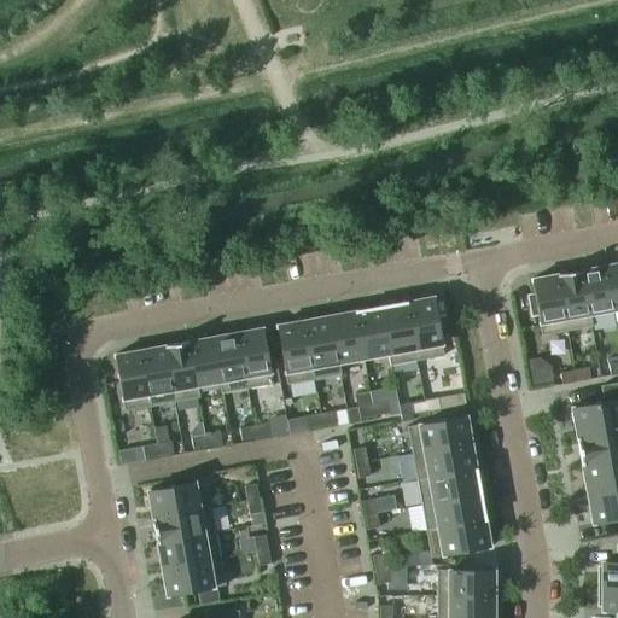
[(617,263),(605,266),(613,310),(617,309),(617,263)]
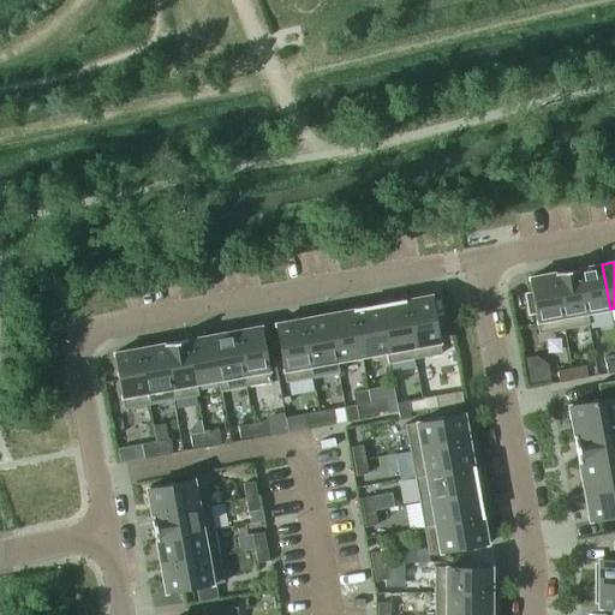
[(610,309),(602,264),(578,269),(589,324),(590,324),(587,314),(610,309)]
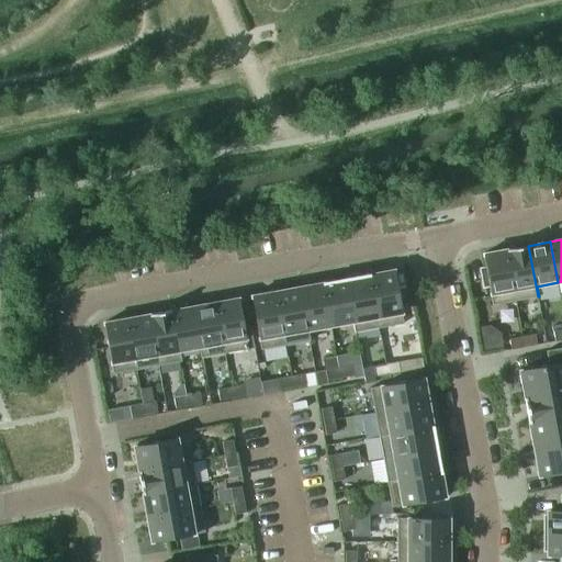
[(538,296),(528,246),(506,250),(516,301),(538,296)]
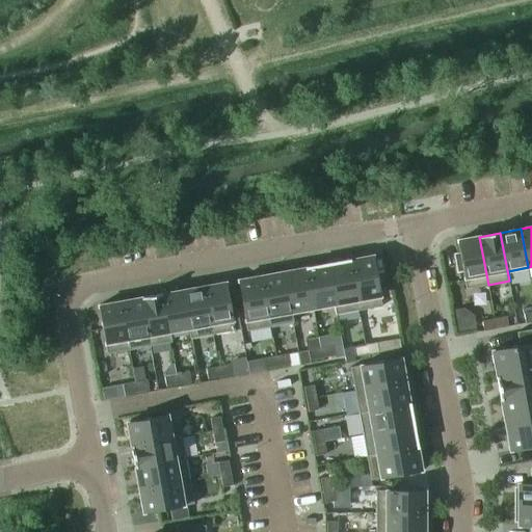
[(488,285),(479,237),(457,240),(459,254),(454,255),(457,271),(462,270),(466,289),(488,285)]
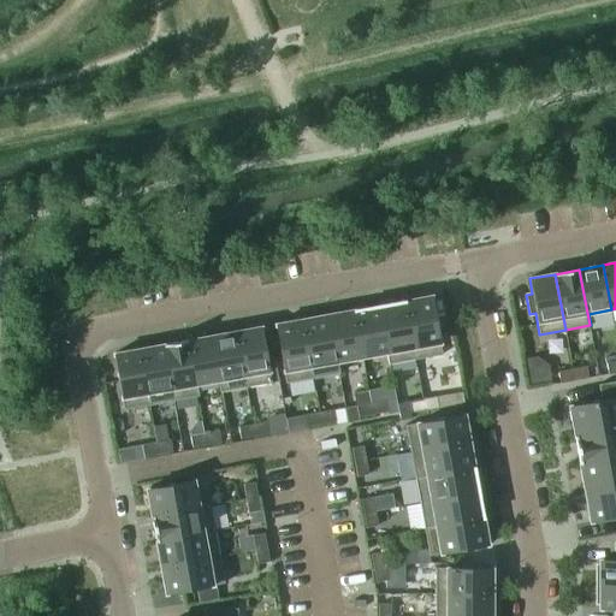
[(438,335),(432,296),(404,301),(415,360),(443,355),(438,335)]
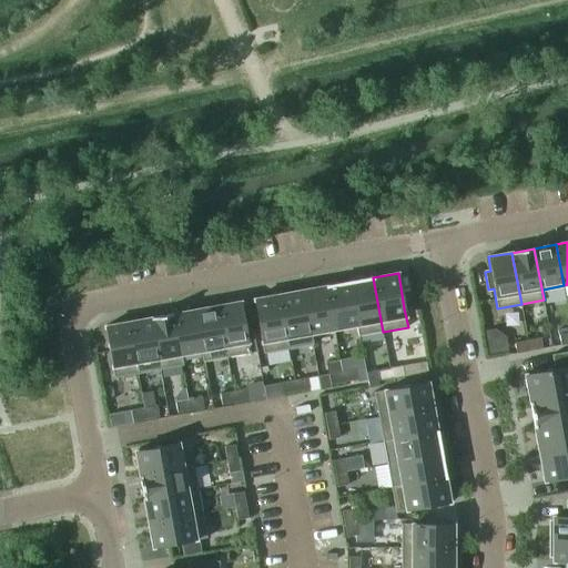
[(383,332),(373,277),(350,282),(359,336),(383,332)]
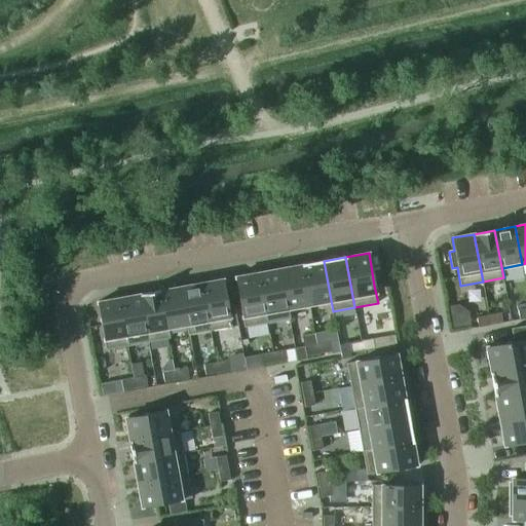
[(333,311),(324,261),(302,265),(309,305),(330,302),(332,311),(333,311)]
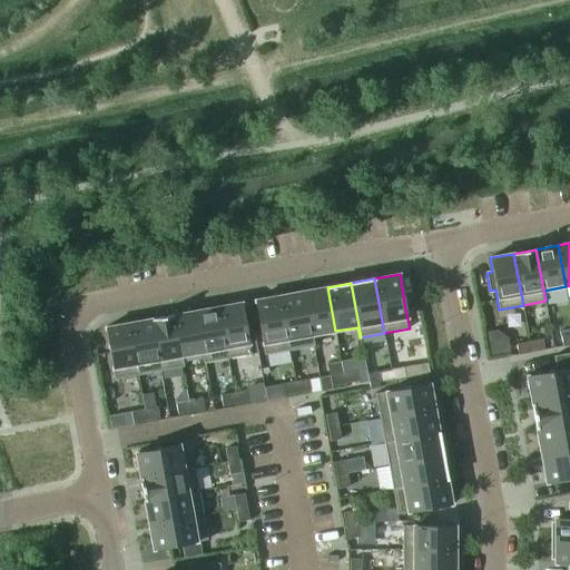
[(335,331),(327,287),(304,292),(314,346),(314,345),(313,335),(335,331)]
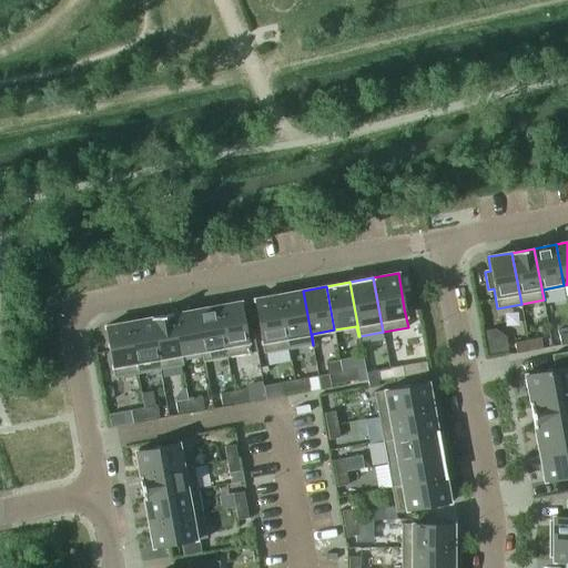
[(313,345),(303,291),(279,294),(288,350),(313,345)]
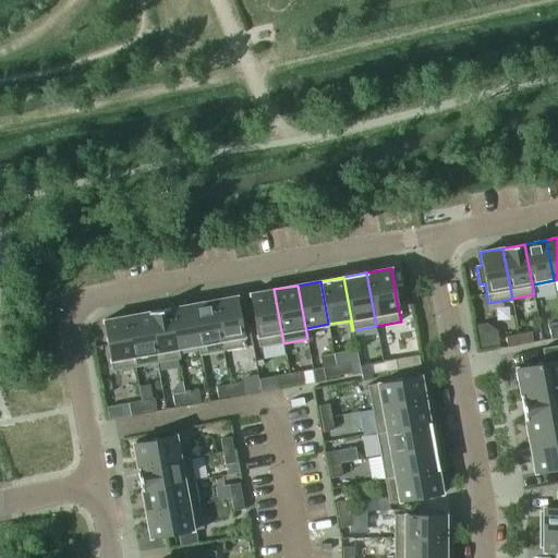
[(283,343),(274,289),(250,294),(259,348),(283,343)]
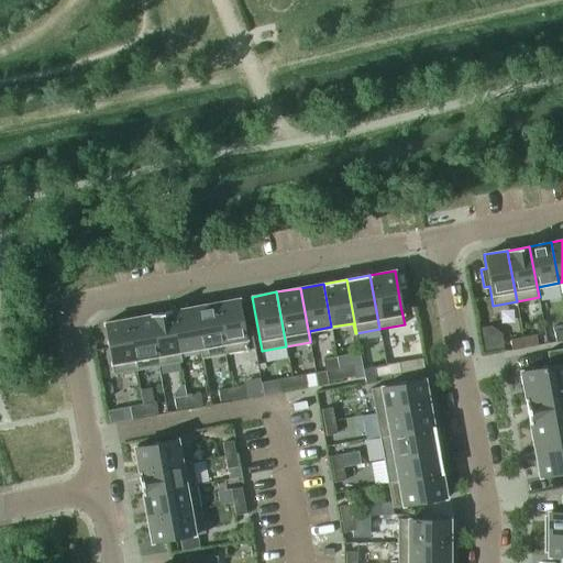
[(239,299),(216,304),(224,354),(249,351),(239,299)]
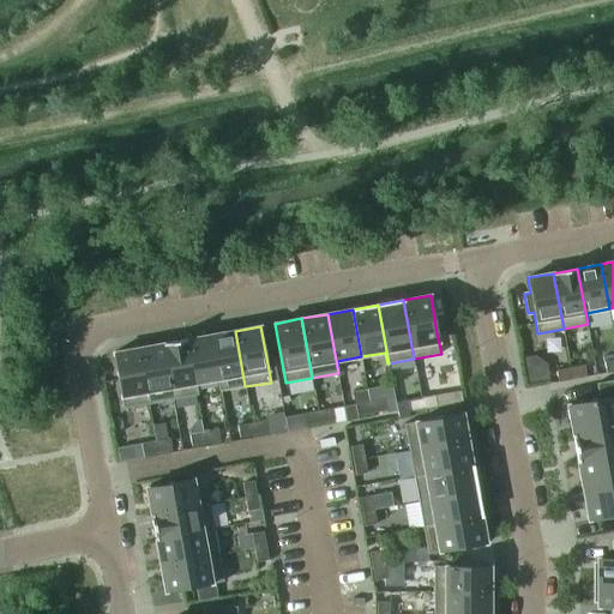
[(245,386),(235,331),(211,335),(221,391),(245,386)]
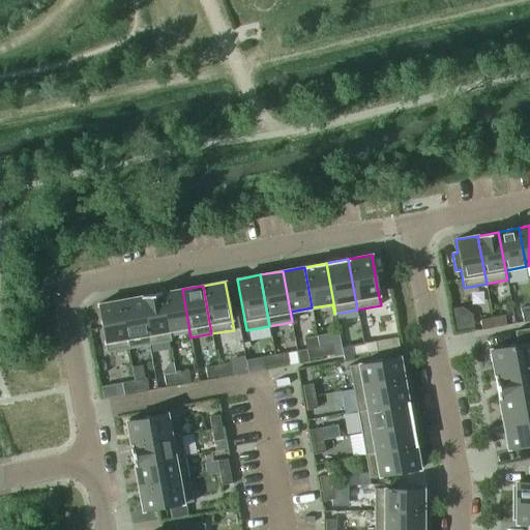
[(190,337),(182,289),(162,293),(170,342),(171,341),(170,331),(188,328),(189,337),(190,337)]
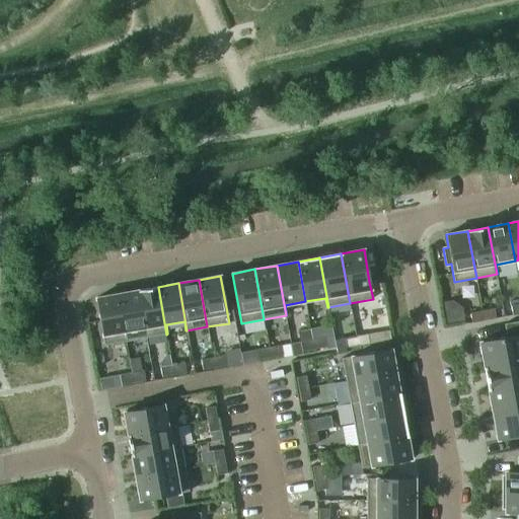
[(166,335),(158,287),(138,290),(146,338),(166,335)]
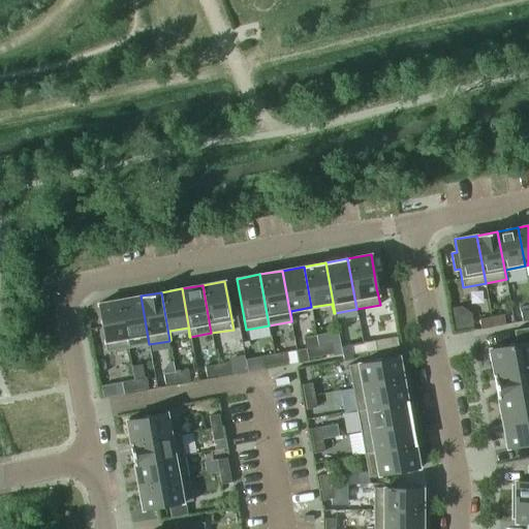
[(149,344),(141,296),(120,300),(128,348),(149,344)]
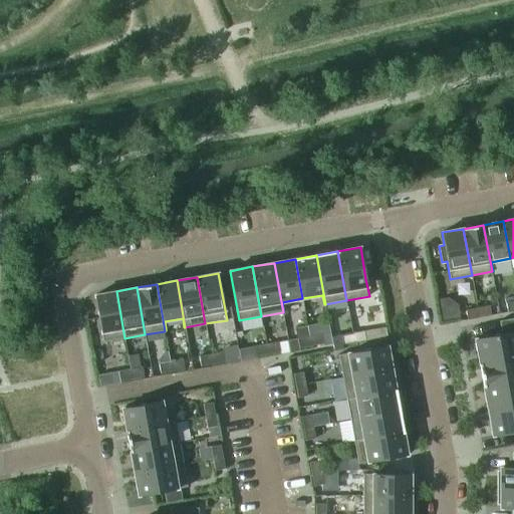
[(124,338),(116,291),(94,295),(103,342),(124,338)]
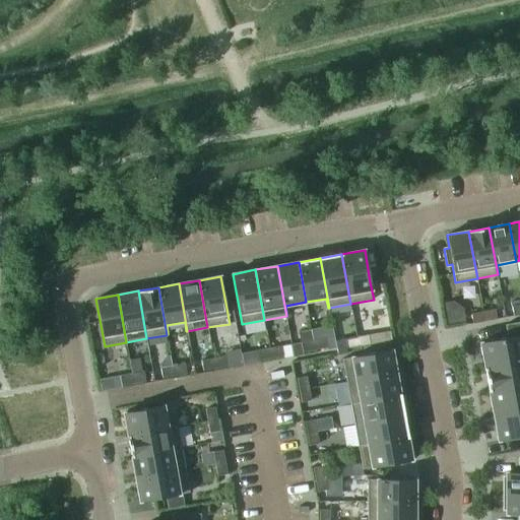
[(497,320),(495,310),(483,312),(484,322),(497,320)]
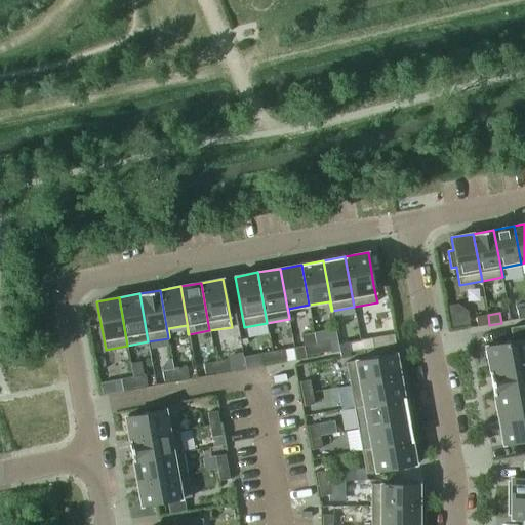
[(489,325),(488,315),(476,317),(478,327),(489,325)]
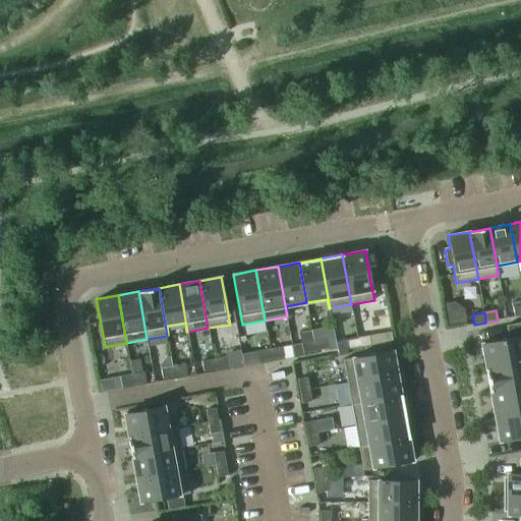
[(369,336),(357,338),(359,347),(371,345),(369,336)]
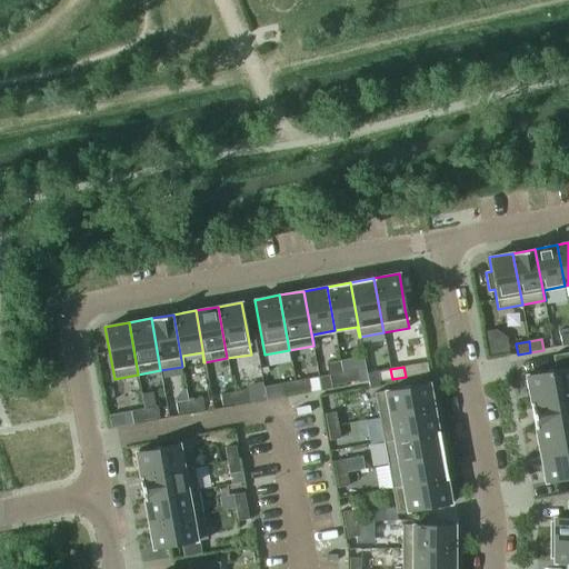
[(568,395),(568,367),(526,376),(530,402),(568,395)]
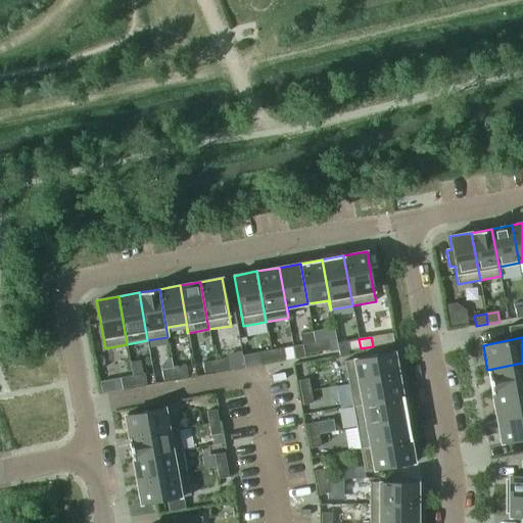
[(361,348),(359,339),(346,341),(348,348),(348,351),(361,348)]
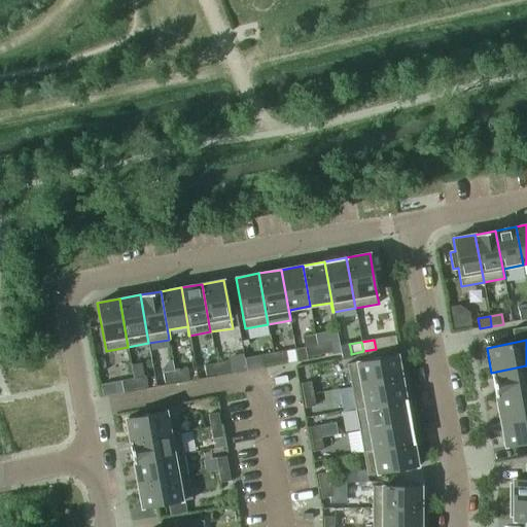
[(329,343),(317,345),(319,355),(331,353),(329,343)]
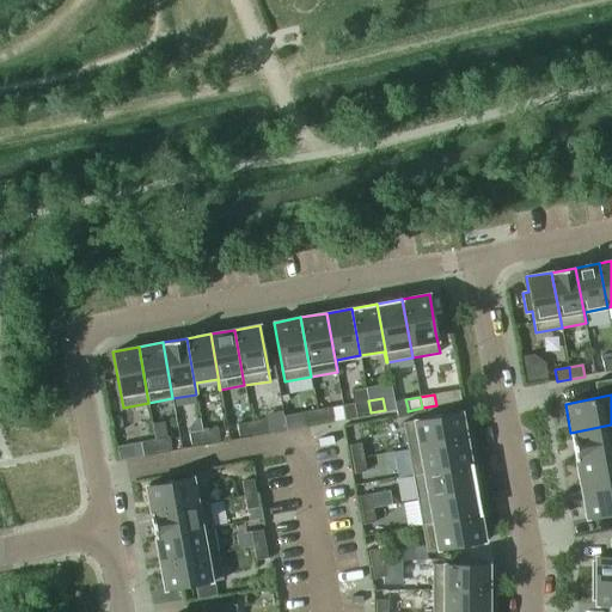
[(371,412),(368,401),(354,403),(356,415),(371,412)]
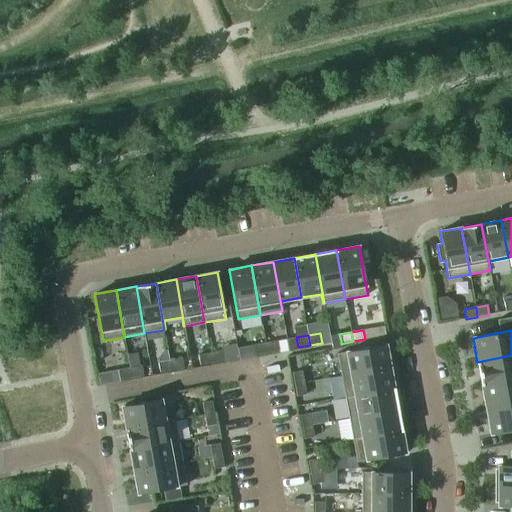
[(277,341),(265,343),(267,353),(279,350),(277,341)]
